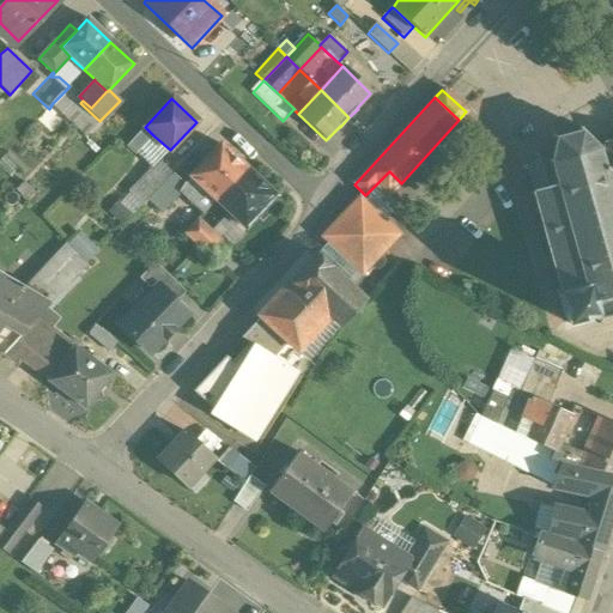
[(99,121),(80,103),(72,113),(56,99),(50,105),(52,105),(66,120),(85,137),(99,121)]
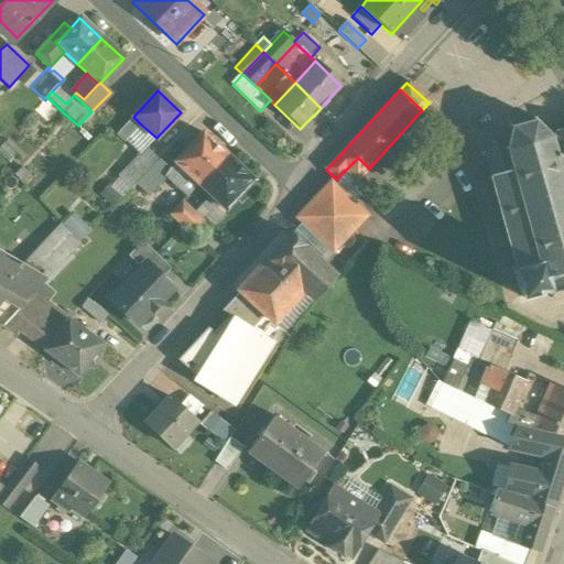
[(133,117),(117,134),(125,141),(126,141),(141,125),(133,117)]
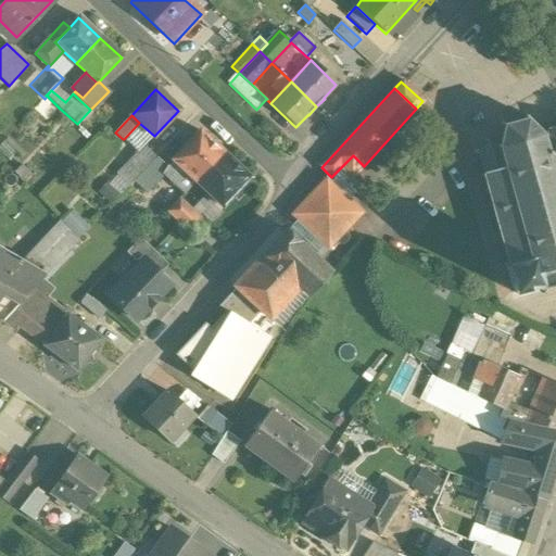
[(540,136),(523,123),(525,118),(522,117),(521,123),(505,127),(502,124),(500,125),(503,129),(498,147),(488,144),(487,141),(484,142),(485,146),(478,154),(475,153),(474,155),(477,156),(482,175),(478,177),(478,179),(483,178),(491,204),(485,205),(487,209),(492,207),(500,234),(494,235),(495,238),(500,236),(507,263),(503,264),(503,267),(505,266),(505,267),(504,268),(512,293),(538,286),(539,290),(541,289),(542,294),(545,293),(544,288),(555,285),(555,125),(550,127),(550,126),(546,127),(546,128),(545,128),(546,134),(540,136)]
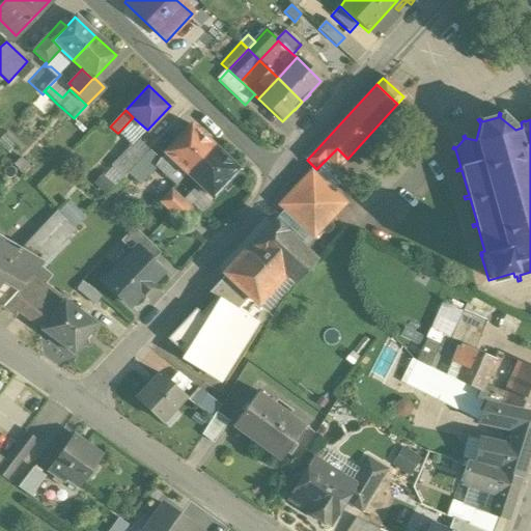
[(147,130),(133,117),(118,133),(132,144),(137,139),(138,140),(147,130)]
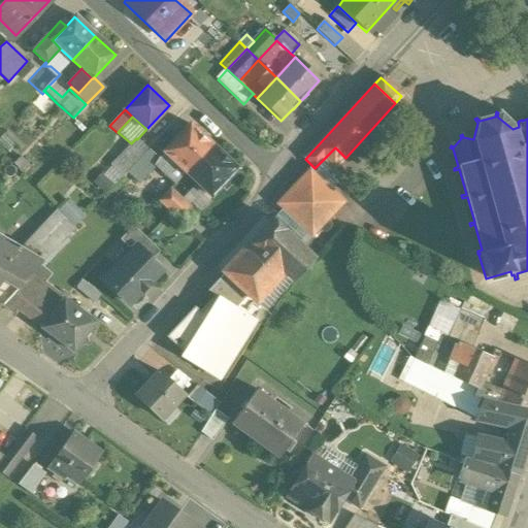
[(190,125),(164,152),(164,153),(170,159),(186,173),(211,145),(190,125)]
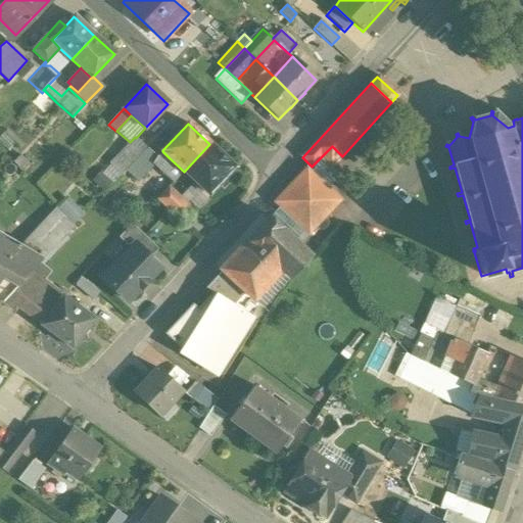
[(130,142),(109,163),(122,176),(127,171),(147,148),(136,138),(135,137),(130,142)]
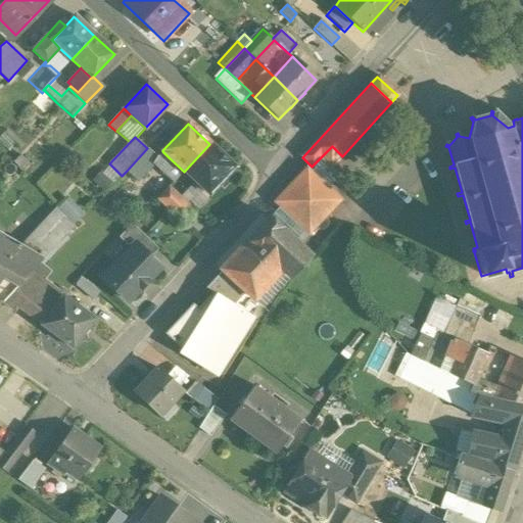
[(234,168),(209,144),(184,172),(195,182),(208,195),(219,185),(224,190),(231,182),(226,177),(234,168)]
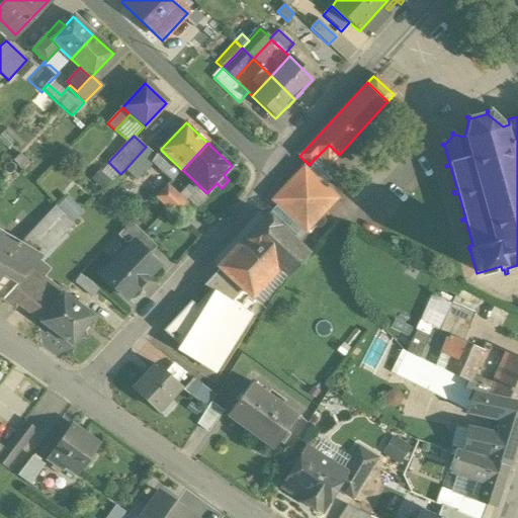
[(304,165),(269,200),(275,206),(266,216),(291,239),(299,230),(305,235),(339,198),(325,186),(335,175),(327,167),(339,155),(329,145),(309,165),(311,167),(309,170),(304,165)]
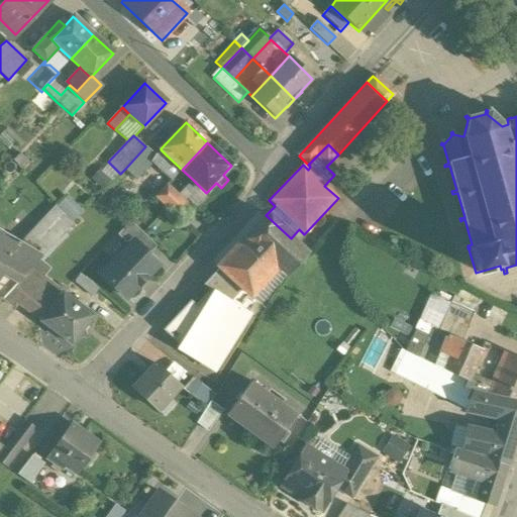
[(145,146),(125,169),(136,179),(151,163),(150,162),(154,156),(145,146)]
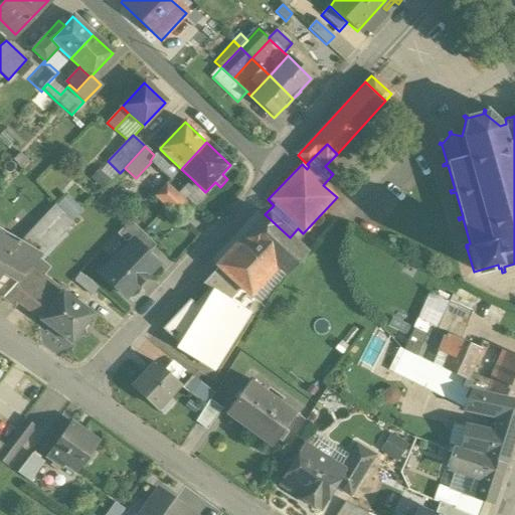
[(160,149),(154,155),(150,161),(151,162),(156,166),(166,155),(160,149)]
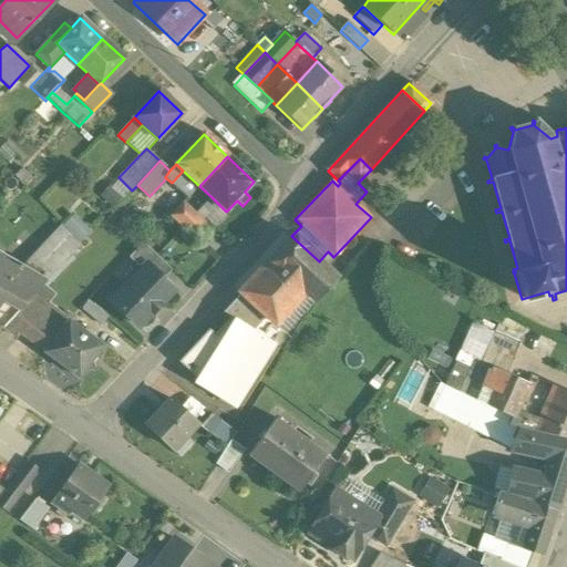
[(199,186),(183,171),(172,183),(188,198),(199,186)]
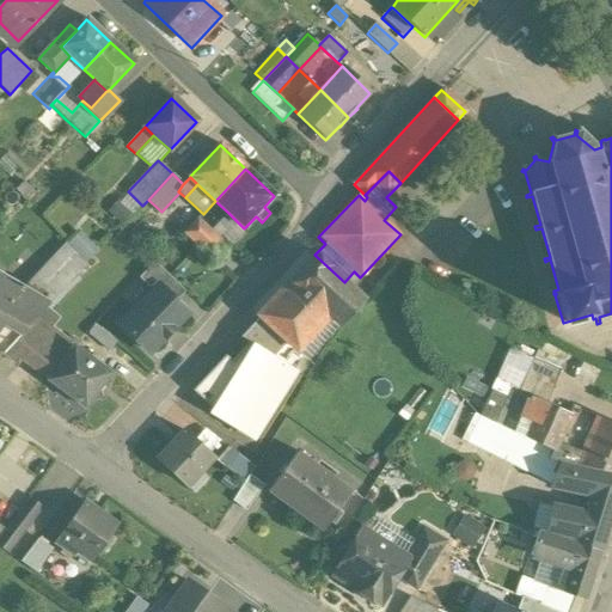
[(228,213),(210,232),(226,248),(244,228),(228,213)]
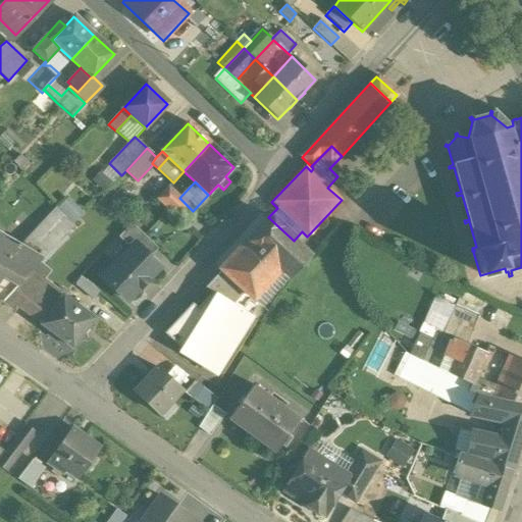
[(179,198),(167,187),(156,199),(181,222),(193,211),(179,198)]
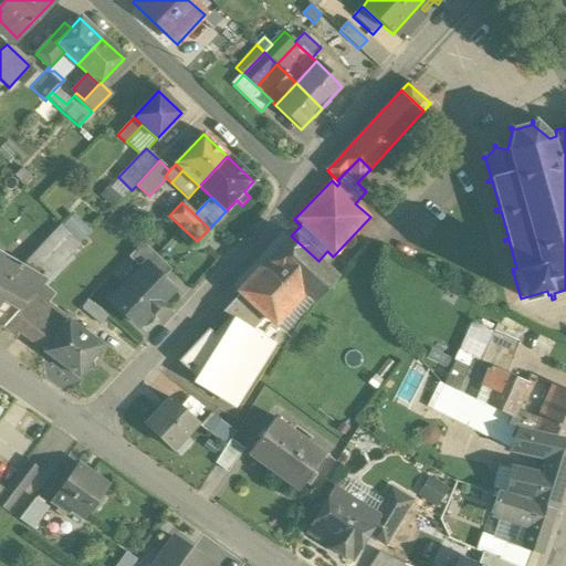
[(74,215),(38,247),(54,265),(91,233),(74,215)]
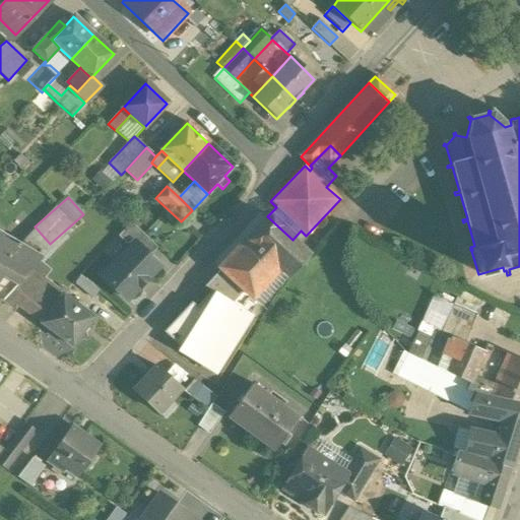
[(293,240),(267,216),(218,268),(220,270),(253,299),(279,269),(289,279),(309,256),(293,240)]
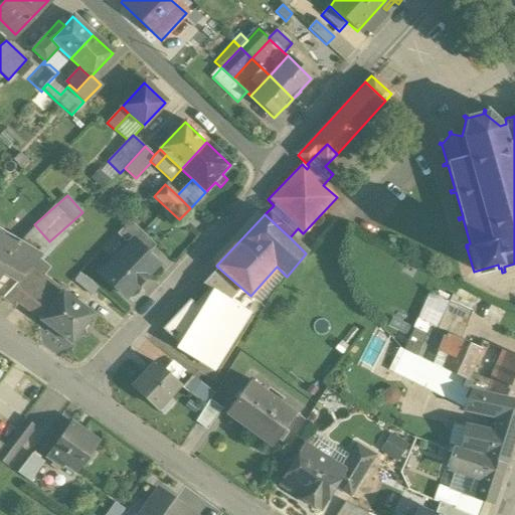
[(156,245),(129,220),(116,234),(128,245),(133,240),(147,254),(156,245)]
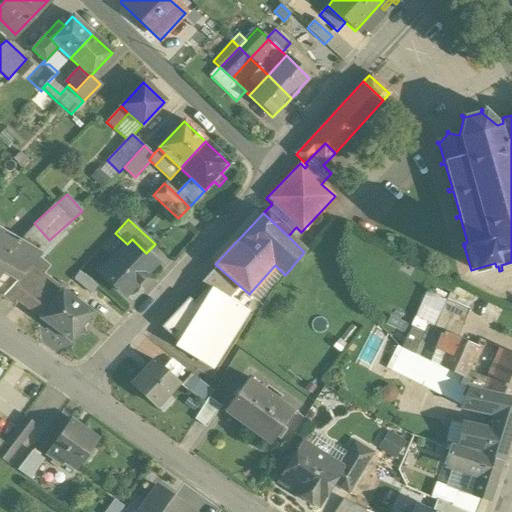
[(8,242),(0,236),(0,261),(5,266),(20,276),(30,267),(32,264),(9,247),(8,242)]
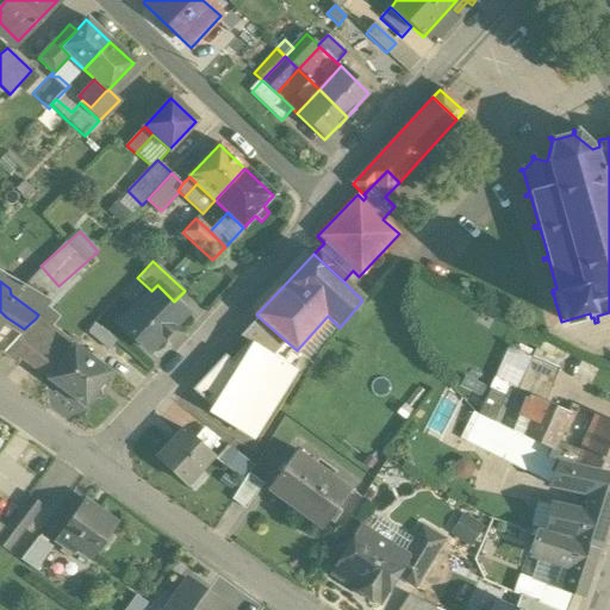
[(174,302),(157,285),(151,291),(119,325),(148,353),(162,337),(163,338),(173,329),(172,328),(186,312),(174,302)]
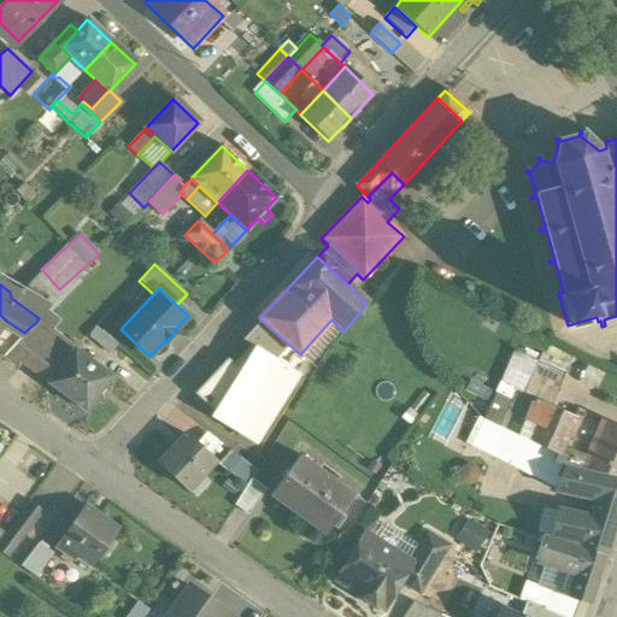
[(6,321),(0,330),(0,356),(3,357),(24,333),(6,321)]
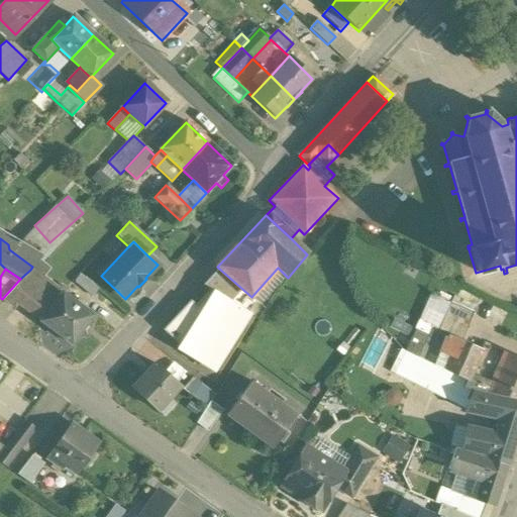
[(251,297),(219,269),(203,286),(209,291),(196,306),(190,301),(164,330),(181,348),(179,350),(212,372),(255,302),(251,297)]
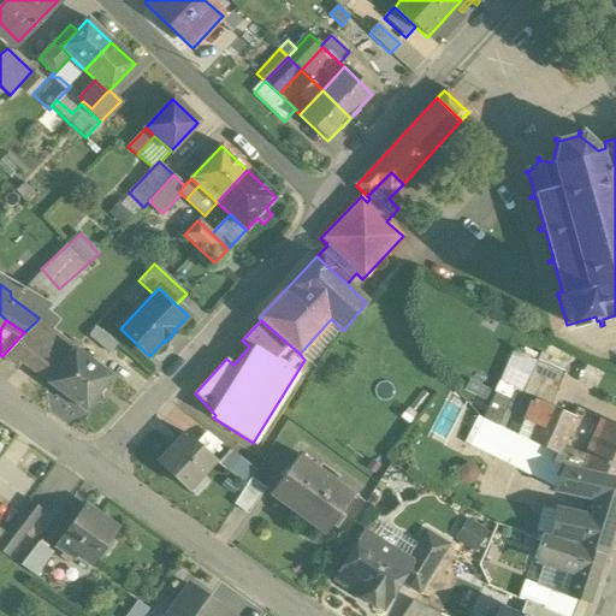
[(73,349),(36,321),(24,332),(3,356),(17,367),(21,362),(48,384),(49,383),(73,349)]
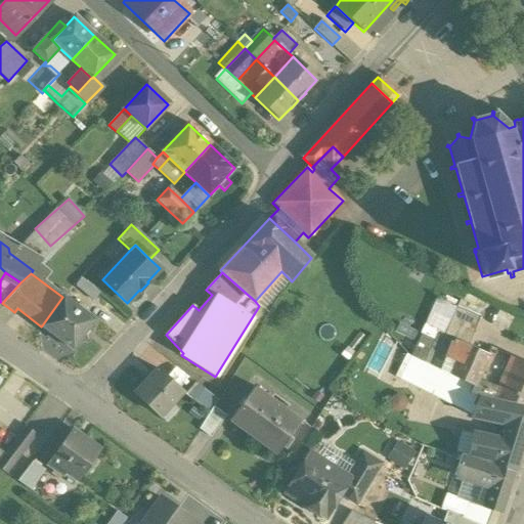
[(79,288),(92,301),(99,293),(86,280),(79,288)]
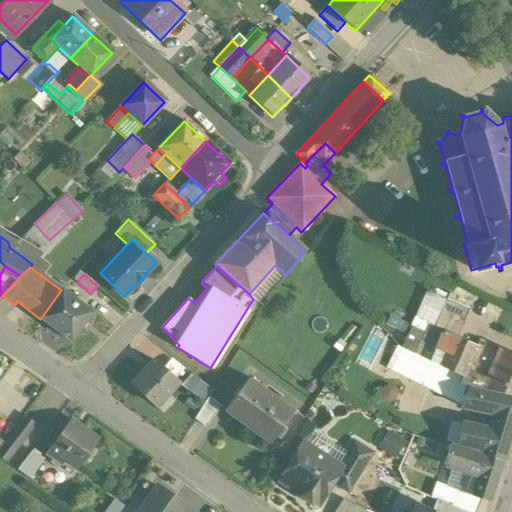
[(69,296),(61,290),(41,318),(61,333),(60,335),(70,342),(77,333),(76,332),(80,327),(84,331),(90,324),(85,320),(91,313),(82,306),(85,302),(72,293),(69,296)]
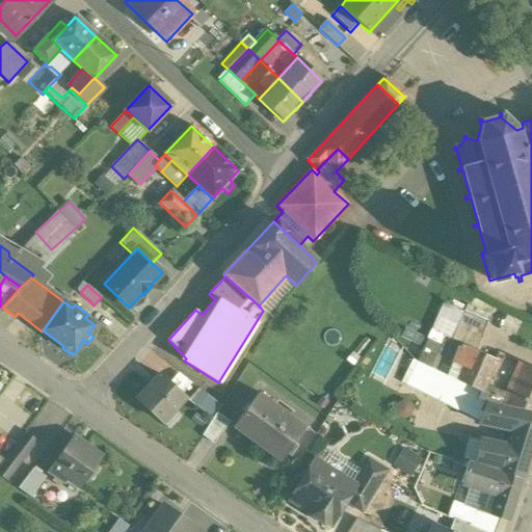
[(486,323),(462,312),(450,341),(460,345),(475,351),(486,323)]
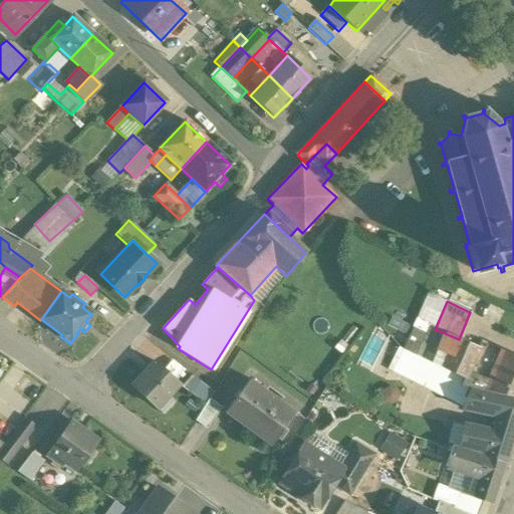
[(425,333),(413,328),(403,349),(416,355),(423,359),(432,363),(445,333),(435,329),(429,326),(425,333)]
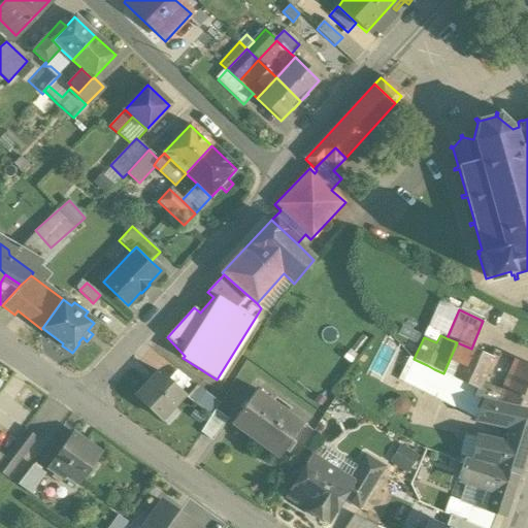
[(471,349),(457,342),(443,373),(450,376),(462,382),(477,389),(491,357),(471,349)]
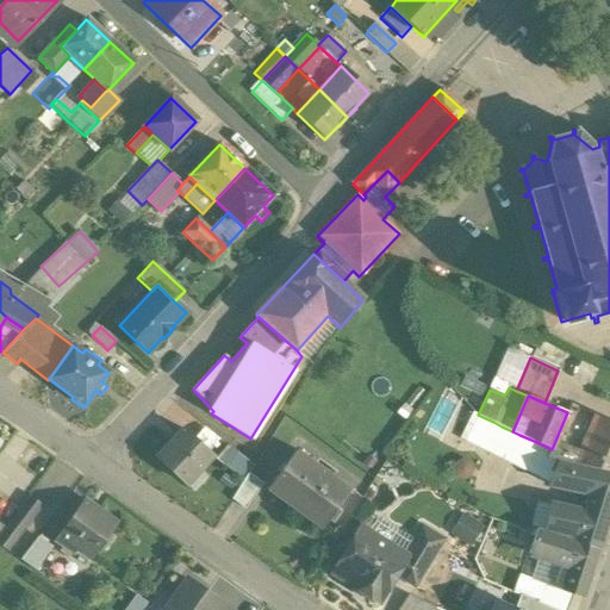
[(431,421),(444,428),(456,403),(443,397),(431,421)]
